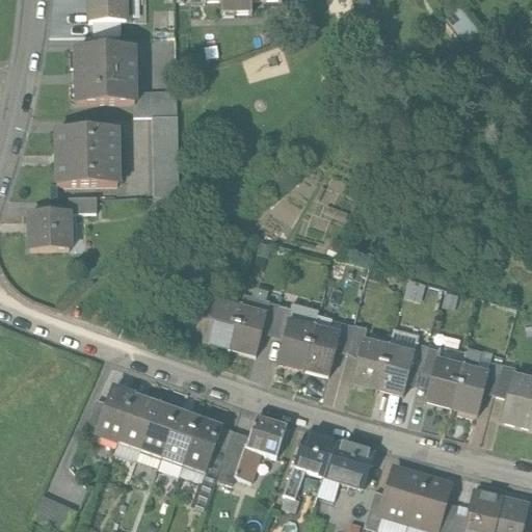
[(87,0),(87,25),(94,25),(118,25),(130,25),(130,0),(127,0),(87,0)]
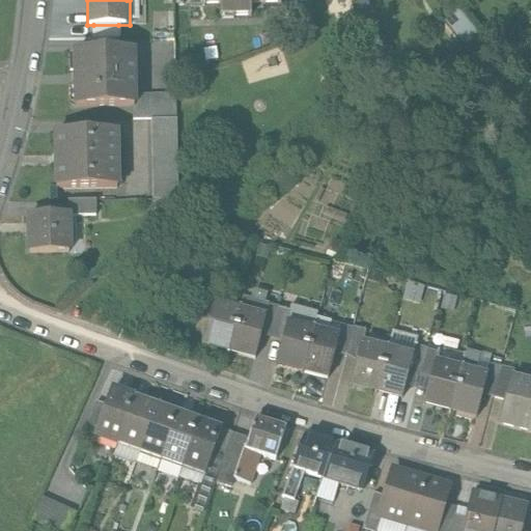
[(188,0),(189,4),(219,3),(219,17),(250,16),(250,3),(281,2),(280,0),(188,0)]
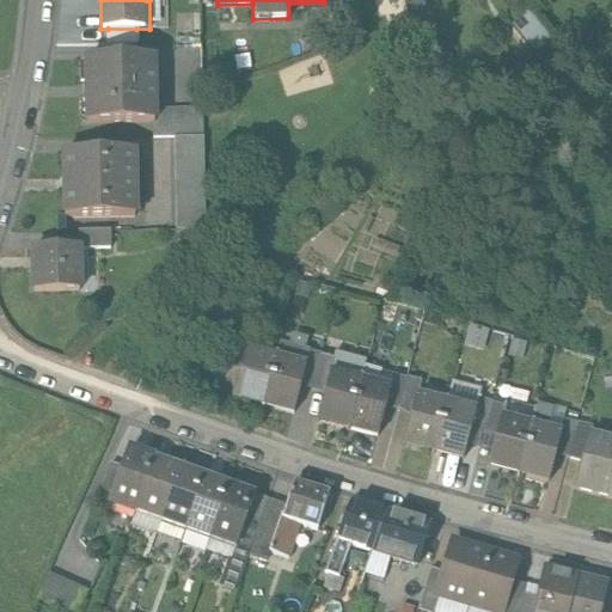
[(136,44),(136,29),(108,29),(108,44),(136,44)]
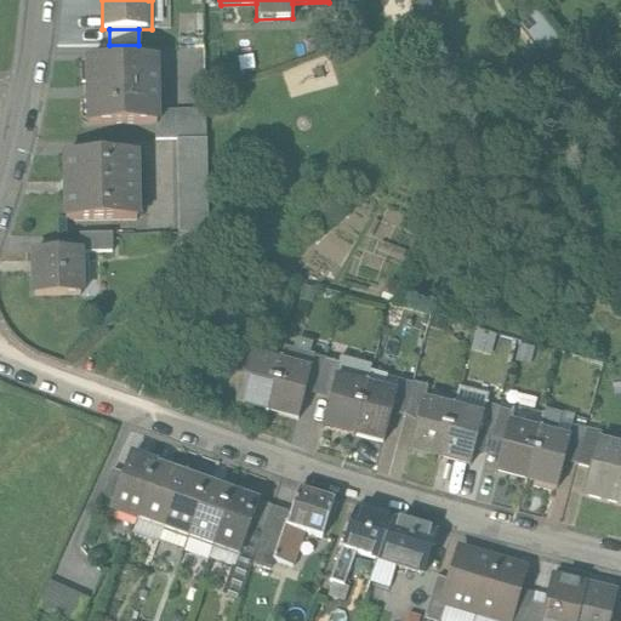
[(155,108),(154,58),(86,58),(87,125),(154,124),(155,124),(155,108)]
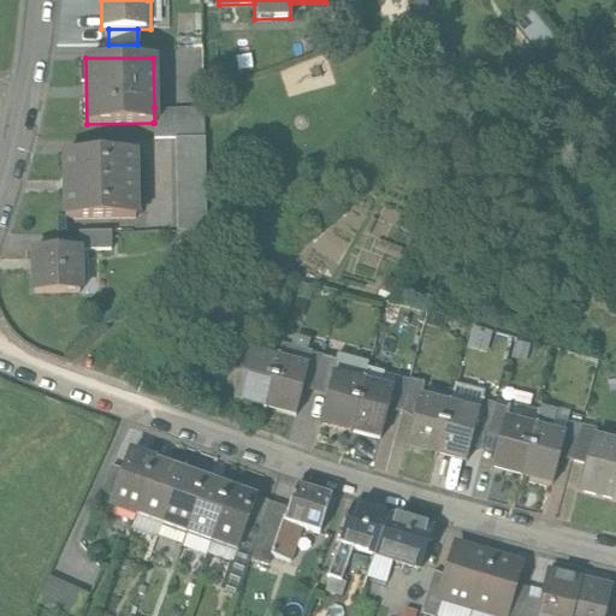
[(205,137),(203,107),(154,107),(154,123),(153,123),(153,138),(176,138),(205,137)]
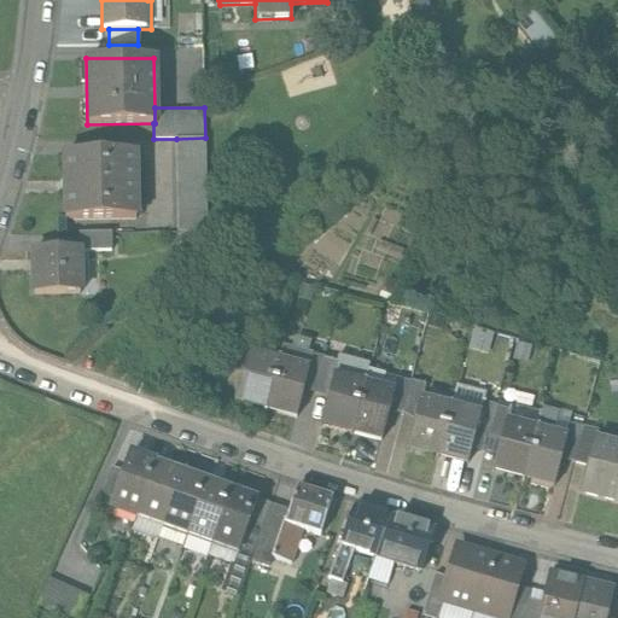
[(207,229),(205,138),(176,139),(178,231),(207,229)]
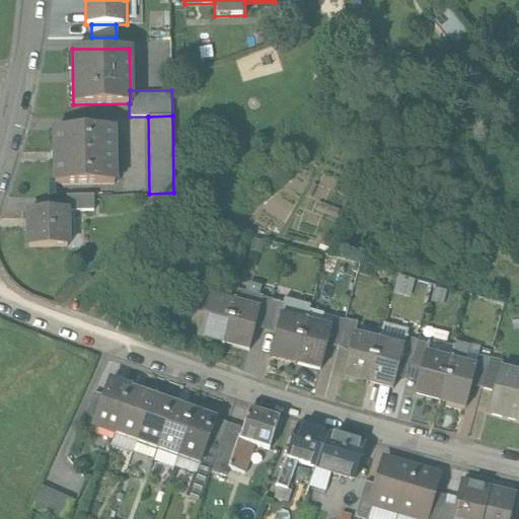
[(114,127),(54,128),(54,182),(114,181),(114,127)]
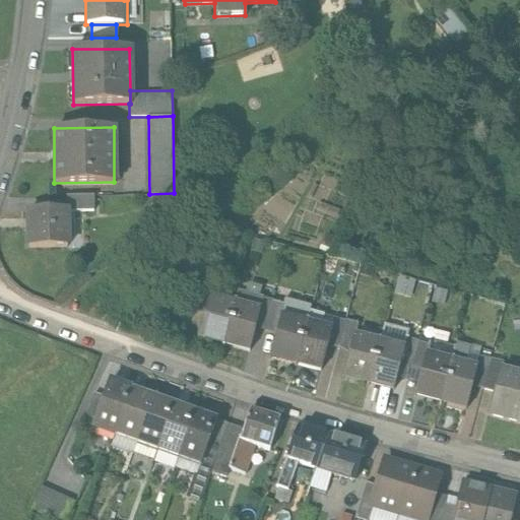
[(93,196),(66,196),(66,210),(66,211),(93,211),(93,196)]
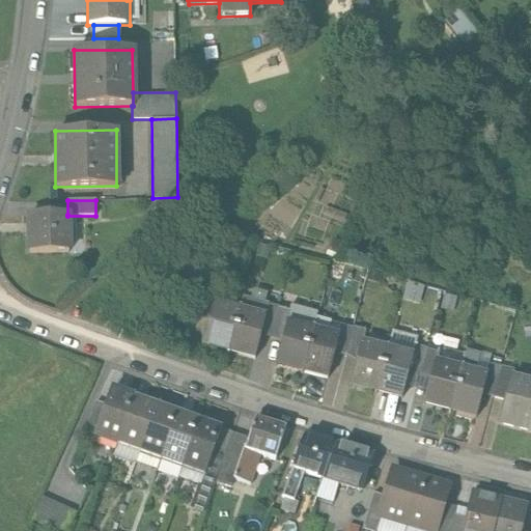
[(67,215),(28,216),(29,254),(68,253),(67,216),(67,215)]
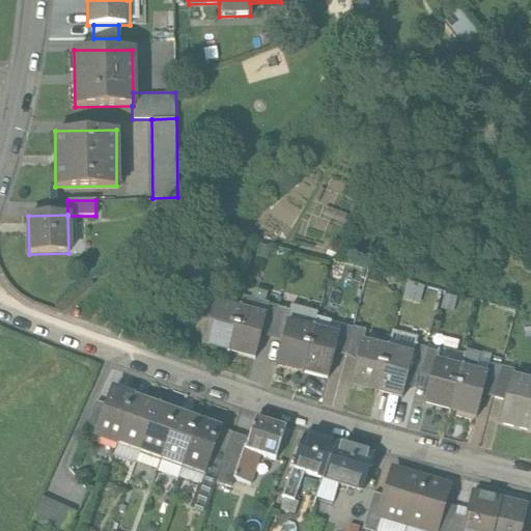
[(216,292),(203,289),(197,313),(210,316),(213,304),(216,292)]
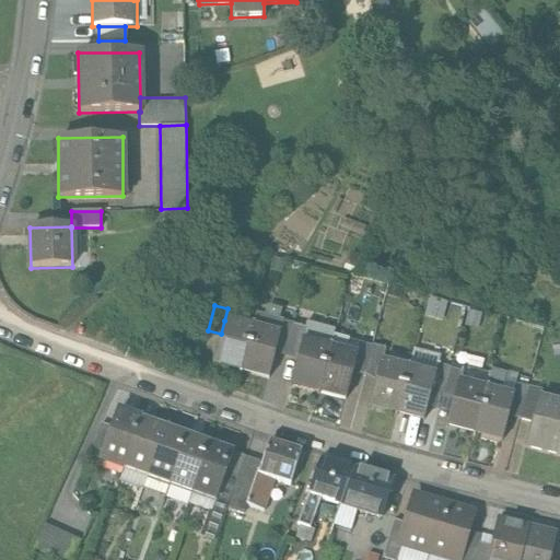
[(252,327),(224,321),(221,334),(214,359),(242,366),(252,327)]
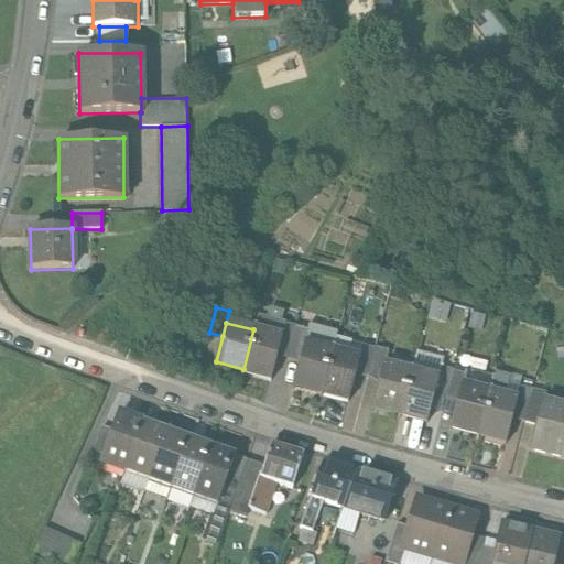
[(295,328),(282,324),(279,336),(281,337),(278,349),(289,353),(295,328)]
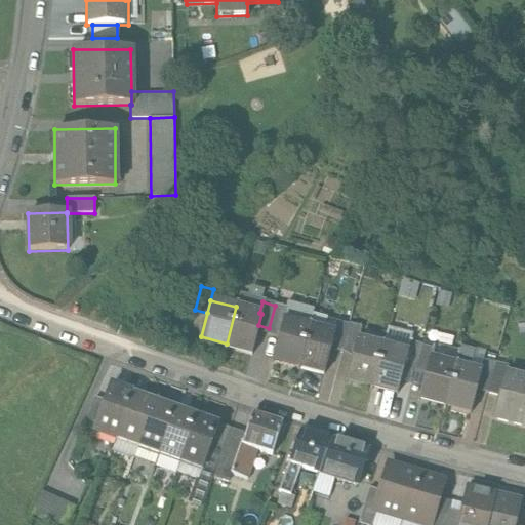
[(275,306),(269,328),(280,331),(283,320),(286,309),(275,306)]
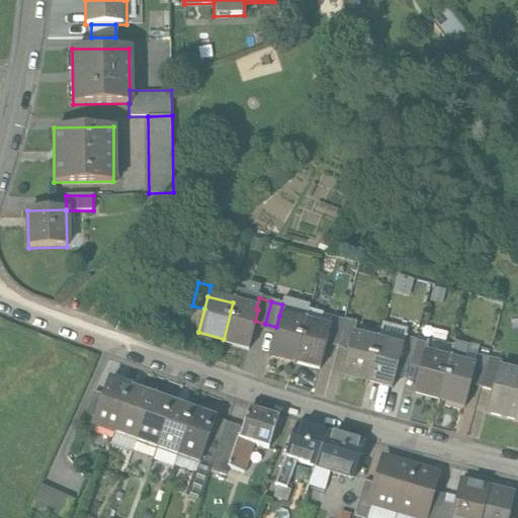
[(256,309),(233,303),(224,339),(248,345),(255,321),(258,310),(256,309)]
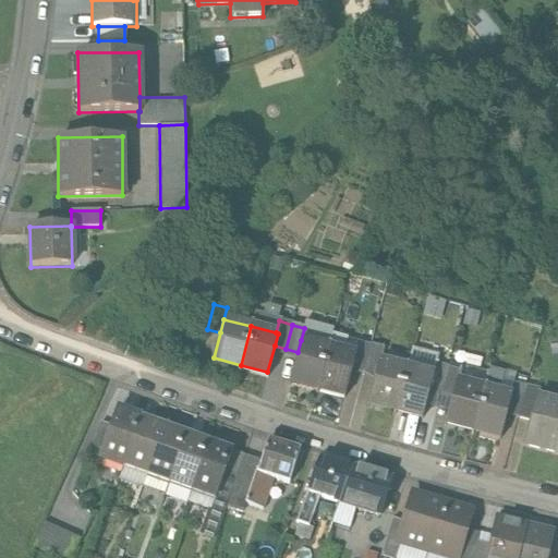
[(328,347),(301,340),(298,352),(291,378),(318,386),(328,347)]
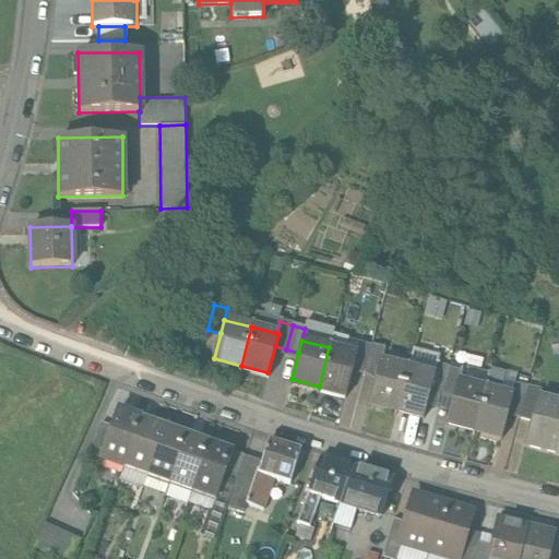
[(357,355),(354,367),(366,369),(371,346),(360,343),(357,355)]
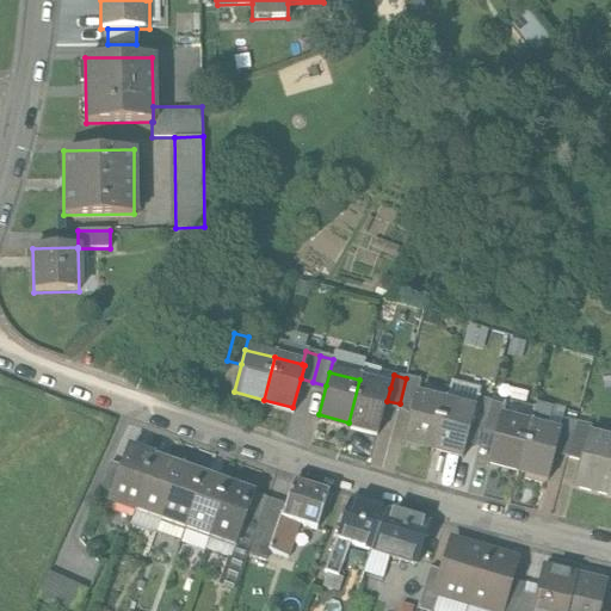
[(420,382),(406,378),(400,403),(400,405),(412,408),(415,395),(417,395),(420,382)]
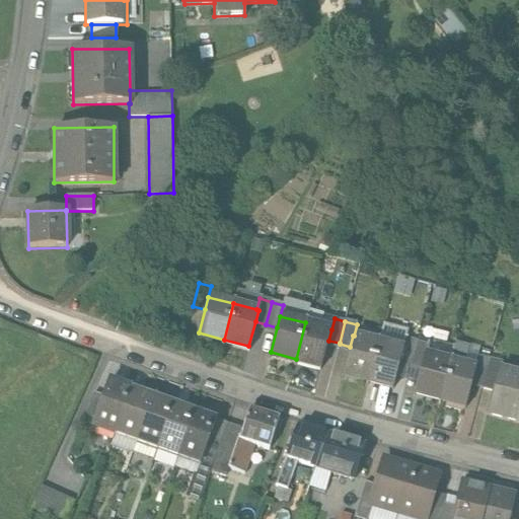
[(331,329),(305,322),(296,359),(321,366),(328,341),(331,329)]
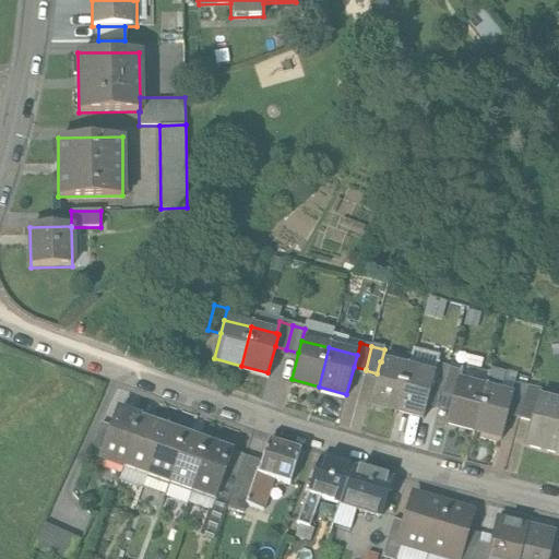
[(381,361),(380,361),(377,373),(369,401),(396,408),(407,369),(381,361)]
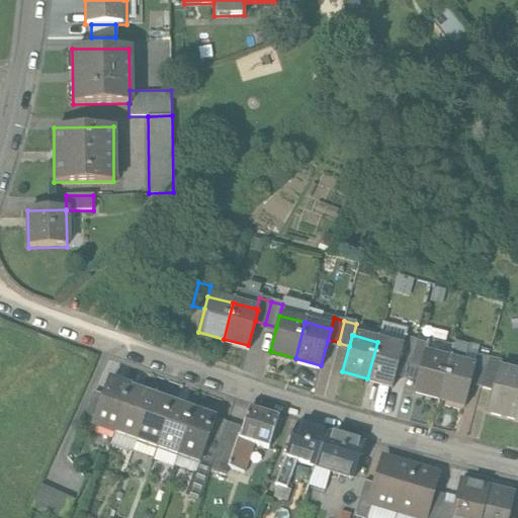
[(402,349),(399,361),(410,364),(416,342),(405,338),(402,349)]
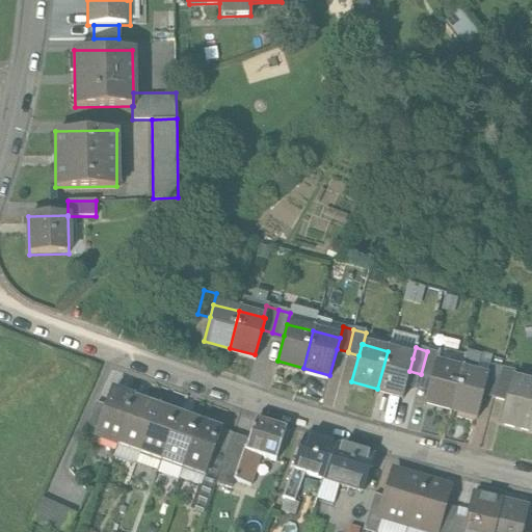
[(466,354),(441,348),(440,353),(440,354),(433,378),(429,395),(427,402),(452,408),(466,354)]
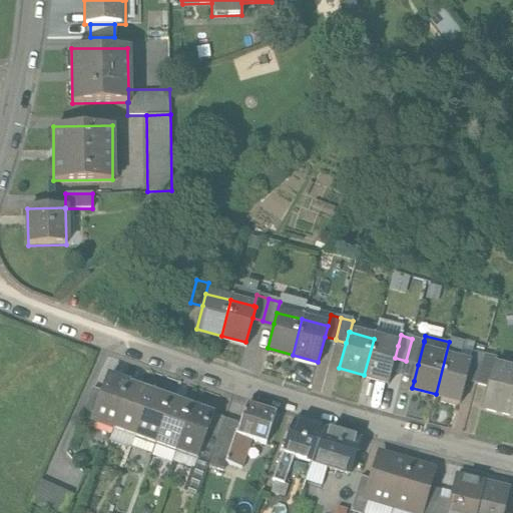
[(398,346),(374,339),(364,375),(388,381),(390,375),(395,358),(398,346)]
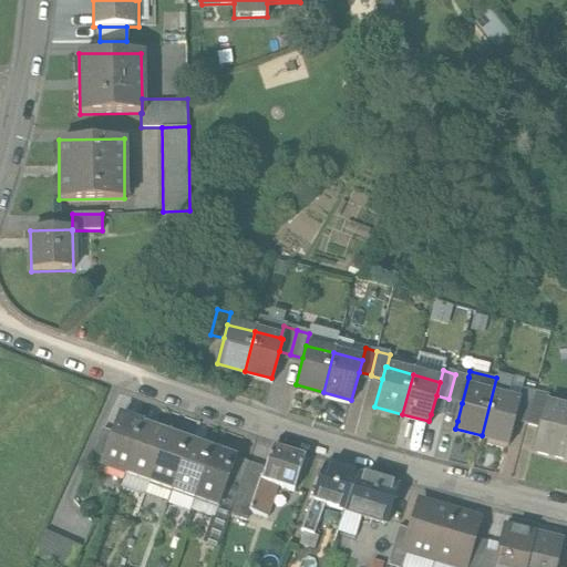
[(455,374),(449,399),(462,403),(468,378),(468,377),(455,374)]
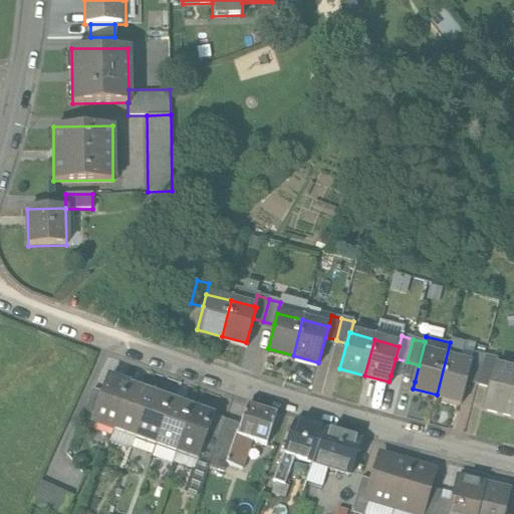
[(464,346),(450,342),(437,395),(463,402),(469,377),(472,366),(471,365),(460,362),(464,346)]
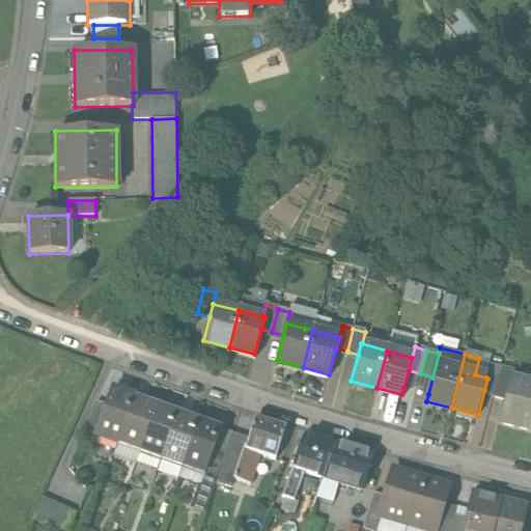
[(501,368),(490,365),(486,378),(487,379),(484,390),(495,393),(501,368)]
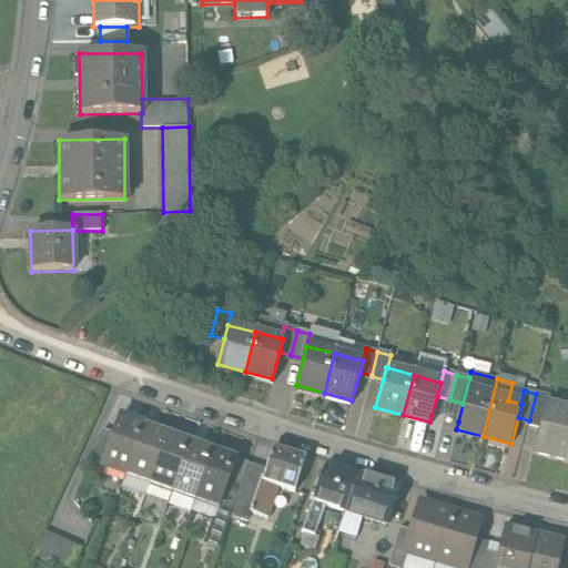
[(529,421),(528,426),(540,429),(545,409),(546,405),(547,405),(549,397),(536,394),(529,421)]
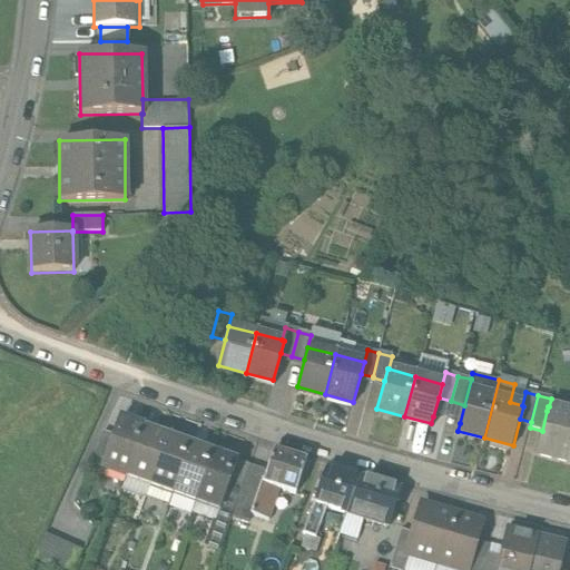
[(451,401),(439,397),(433,416),(446,420),(451,401)]
